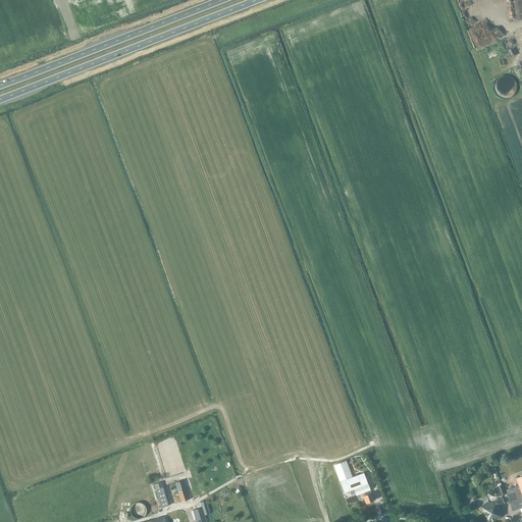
[(478,42),(482,40),(481,37),(472,40),(474,46),(479,44),(478,42)]
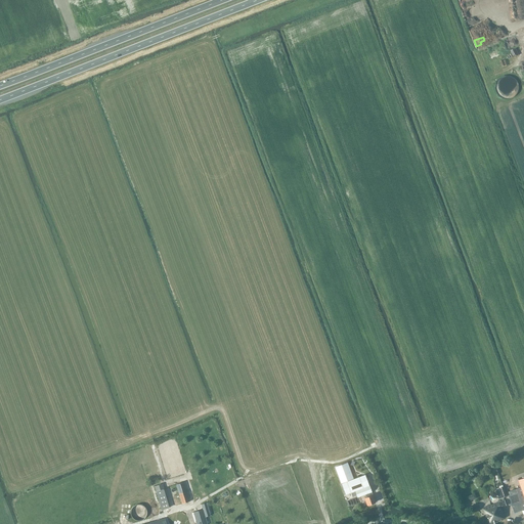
[(347,463),(336,467),(342,484),(353,479),(347,463)]
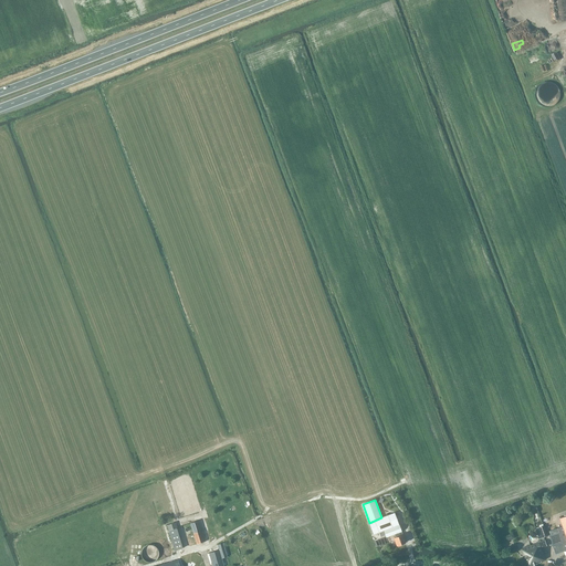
[(381,517),(369,523),(374,534),(379,532),(399,525),(395,513),(381,517)]
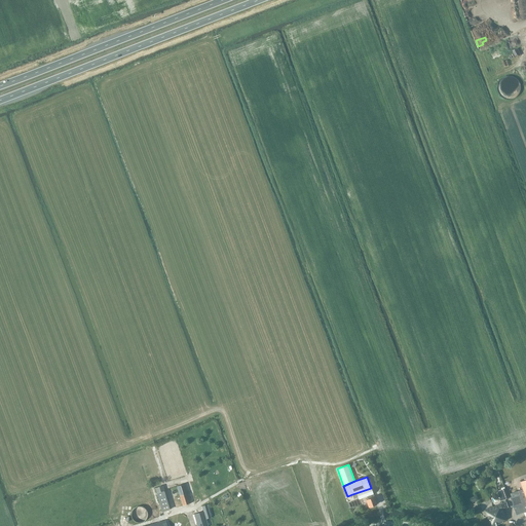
[(520,494),(511,497),(517,515),(525,511),(525,480),(521,482),(523,489),(519,491),(520,494)]
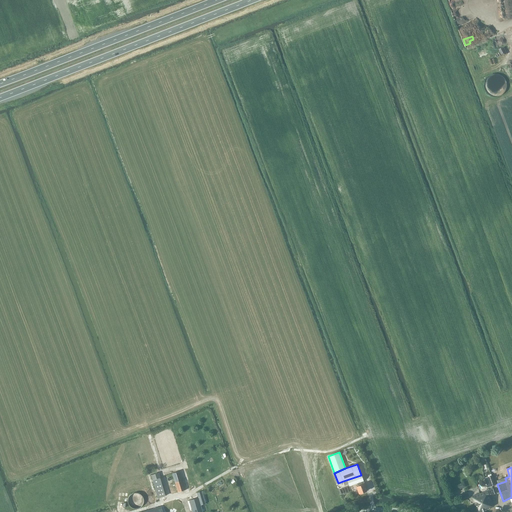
[(180,471),(172,473),(178,492),(185,490),(180,471)]
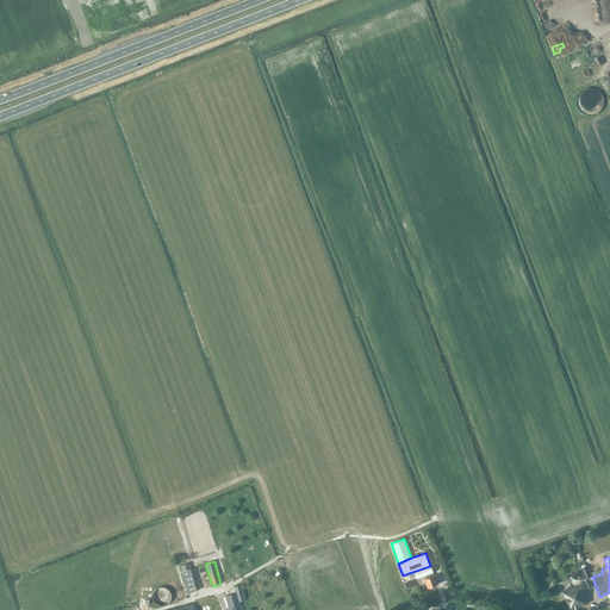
[(430,566),(409,573),(411,579),(416,577),(416,579),(425,576),(430,574),(434,573),(430,566)]
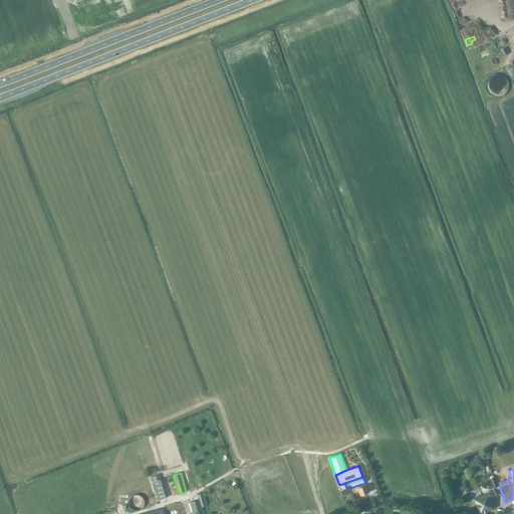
[(487,480),(490,489),(497,487),(494,477),(487,480)]
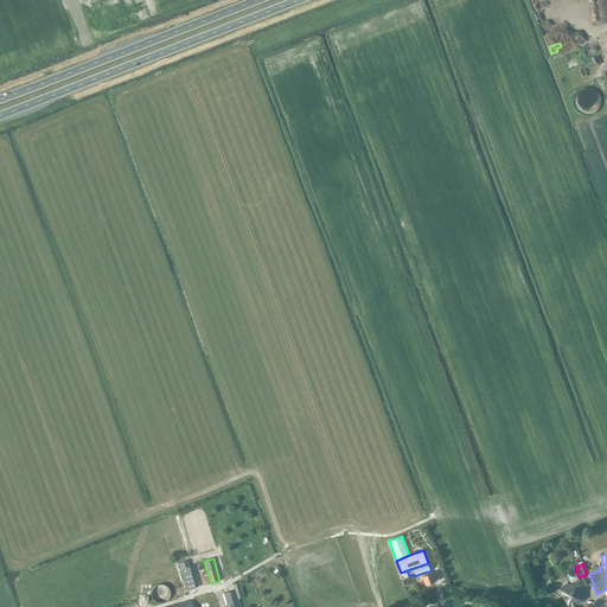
[(425,576),(423,577),(426,586),(434,582),(433,579),(434,579),(433,574),(430,575),(428,572),(423,573),(425,576)]
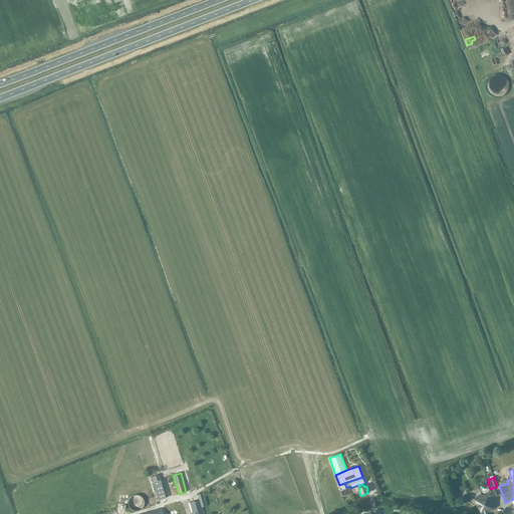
[(455,489),(457,493),(468,489),(466,484),(455,489)]
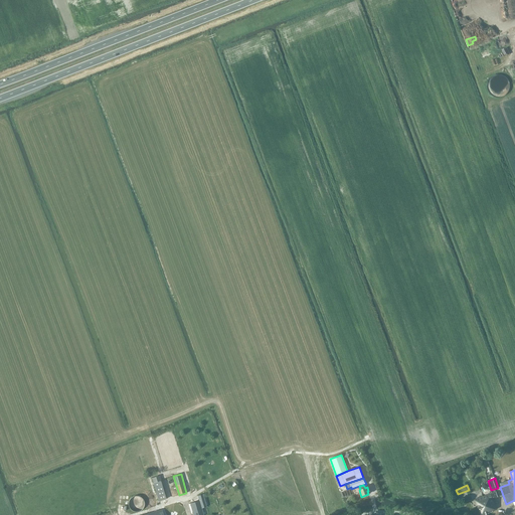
[(475,500),(481,514),(483,514),(493,511),(493,510),(497,509),(493,499),(499,496),(497,491),(475,500)]
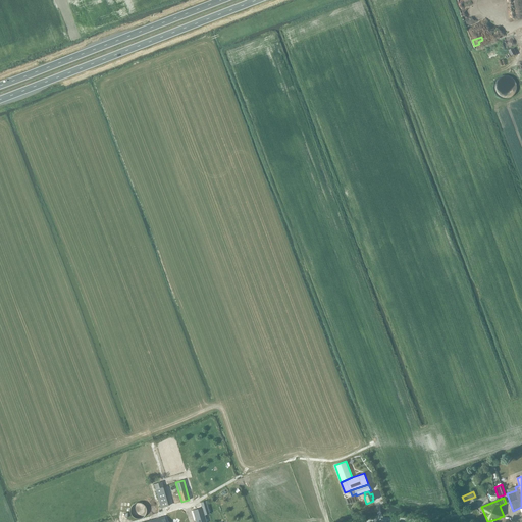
[(202,508),(193,510),(196,521),(206,521),(204,515),(209,514),(206,501),(201,503),(202,508)]
